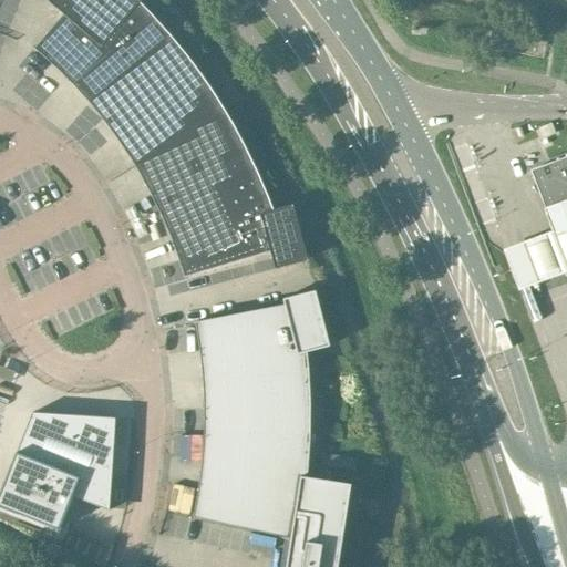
[(134,164),(225,110),(218,99),(200,73),(187,55),(171,34),(152,14),(141,2),(141,0),(48,0),(64,13),(34,48),(43,55),(60,71),(75,86),(90,103),(104,120),(117,137),(130,156),(134,164)]
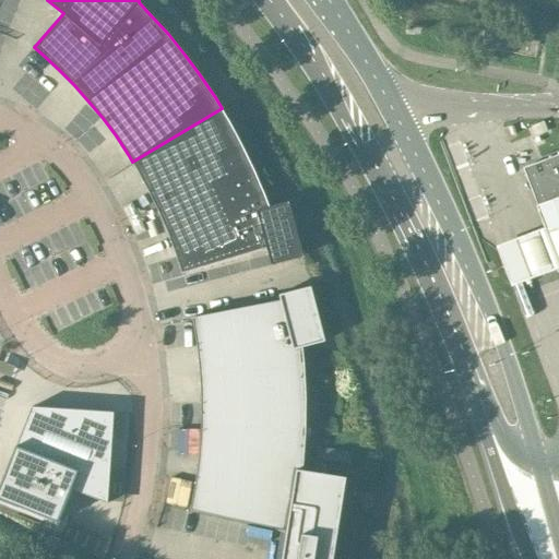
[(222,108),(132,162),(133,163),(139,173),(150,192),(158,212),(167,232),(175,252),(182,273),(264,246),(268,258),(270,258),(272,264),(304,256),(301,249),(289,201),(270,206),(264,192),(253,168),(242,144),(229,120),(223,109),(222,108)]
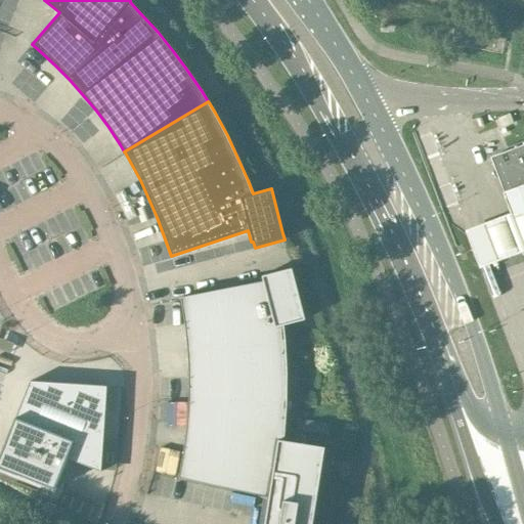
[(506,115),(497,118),(501,127),(508,125),(509,124),(513,123),(510,114),(506,115)]
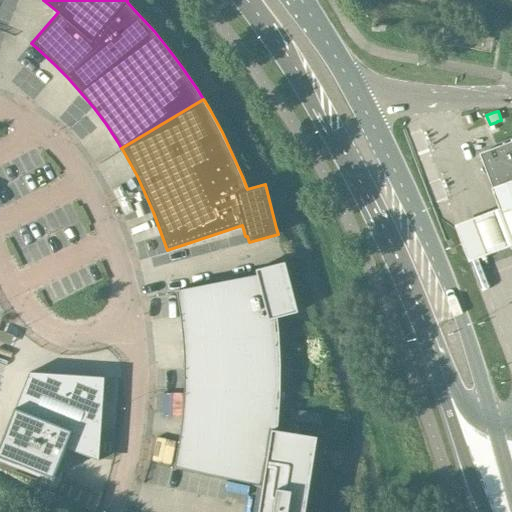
[(511,142),(480,154),(494,190),(511,183),(511,142)]
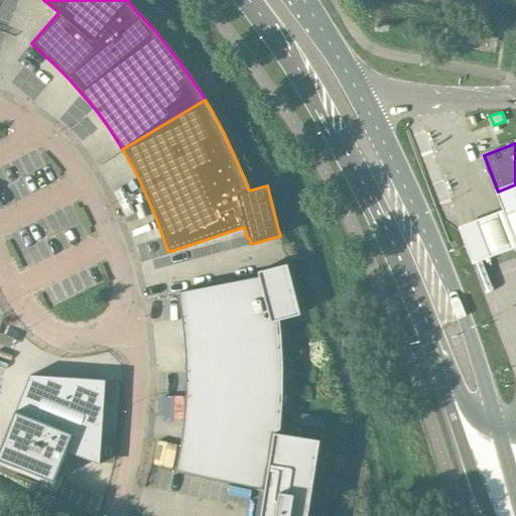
[(515,184),(498,191),(503,205),(476,215),(459,222),(473,260),(492,252),(515,242),(515,184)]
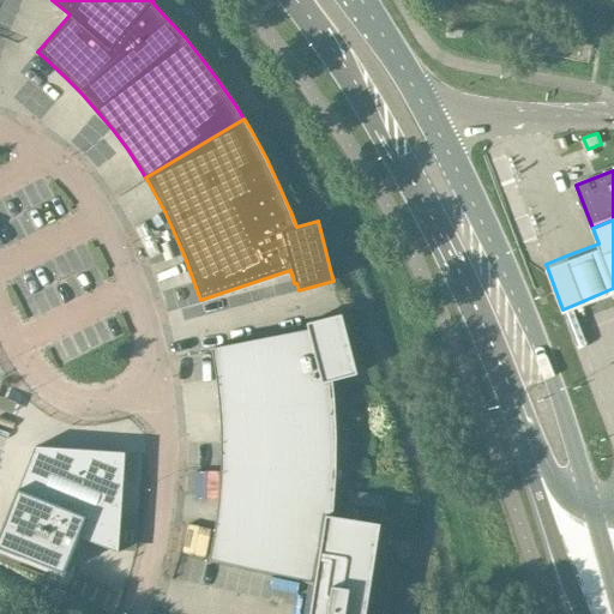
[(217,518),(209,560),(317,577),(309,613),(366,613),(380,524),(332,516),(336,471),(336,426),(332,381),(359,374),(342,314),(307,324),(308,330),(211,349),(218,391),(221,433),(221,475),(217,518)]
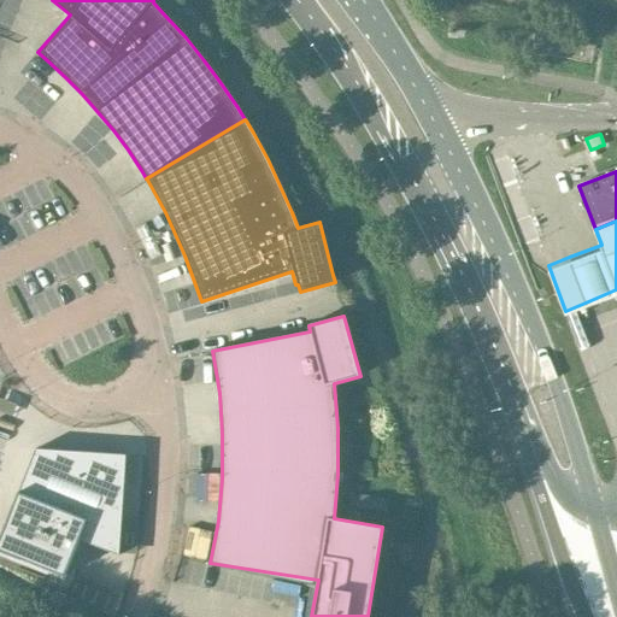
[(125,454),(35,448),(0,535),(0,550),(64,576),(78,540),(119,556),(125,454)]
